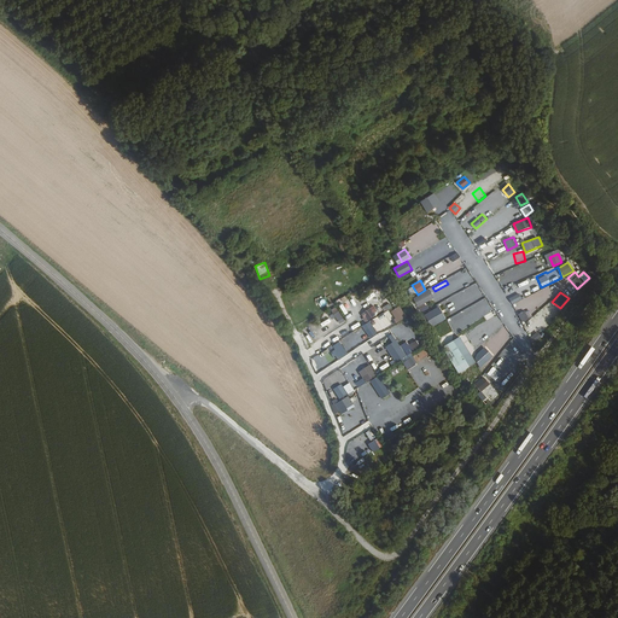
[(361,314),(366,321),(378,312),(373,305),(361,314)]
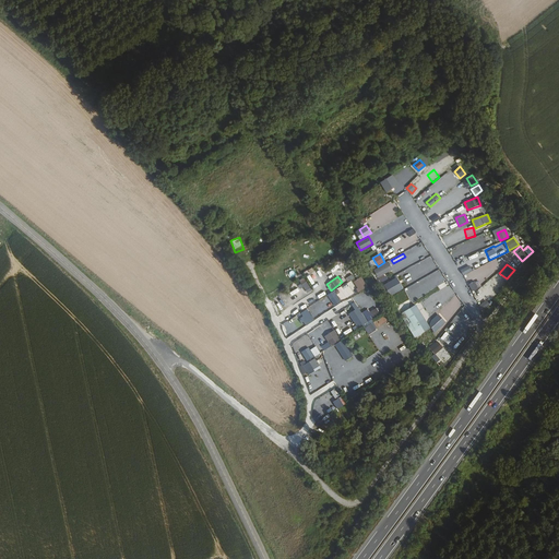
[(360,292),(368,286),(361,276),(354,282),(360,292)]
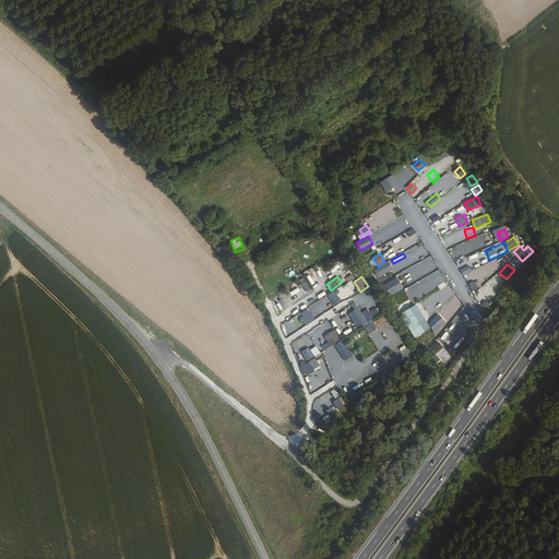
[(301,288),(304,287),(307,293),(311,290),(306,277),(298,281),(301,288)]
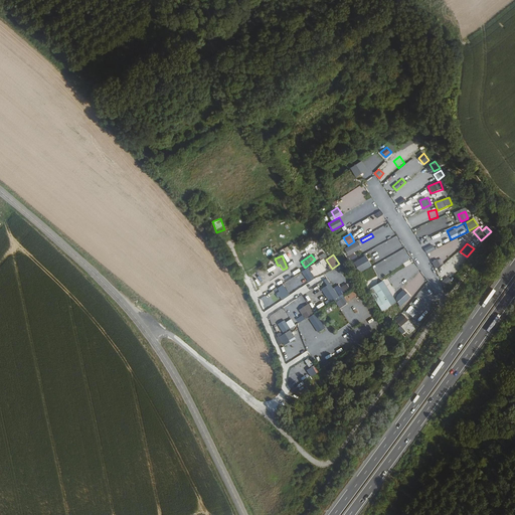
[(367,255),(352,262),(357,273),(371,267),(367,255)]
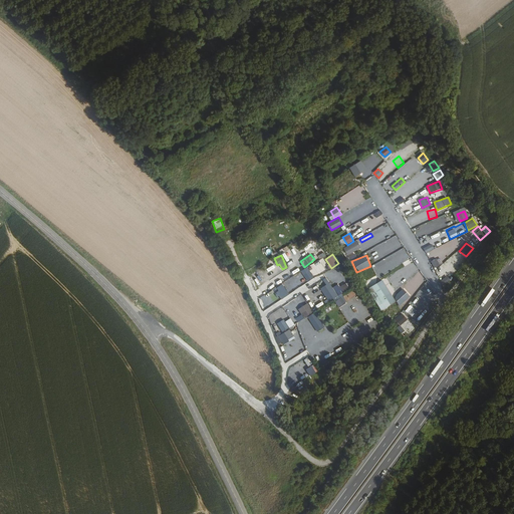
[(434,267),(444,264),(441,257),(431,261),(434,267)]
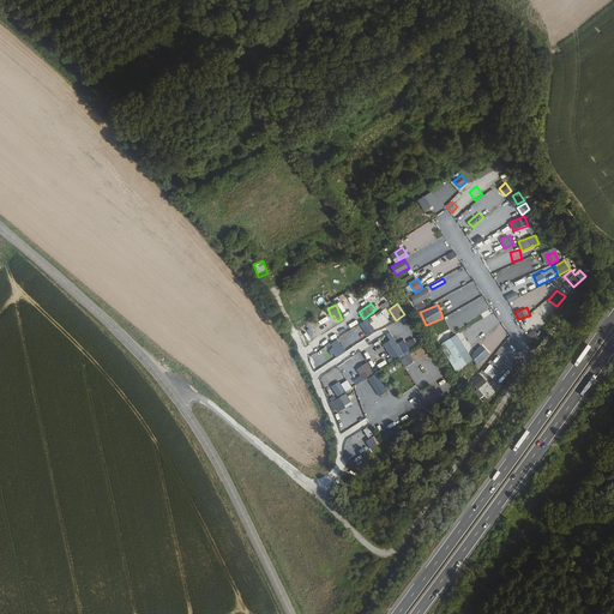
[(381,311),(372,315),(378,329),(391,321),(386,312),(383,314),(381,311)]
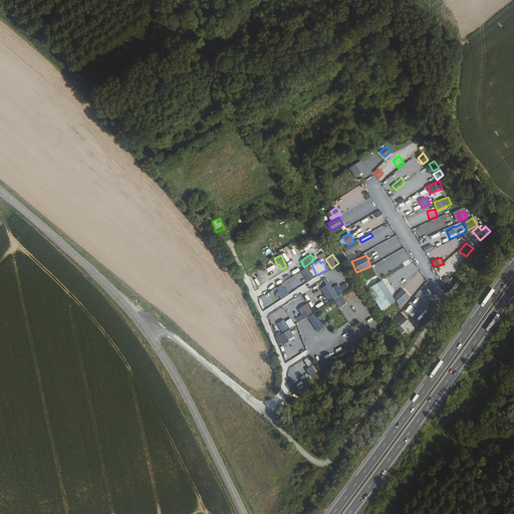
[(407,270),(400,274),(404,280),(411,276),(407,270)]
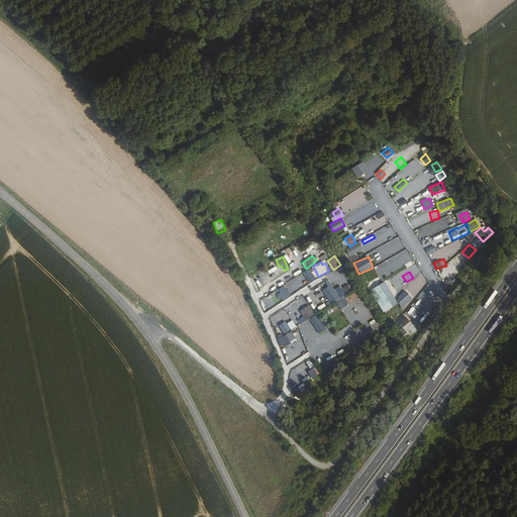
[(309,283),(315,279),(311,273),(305,277),(309,283)]
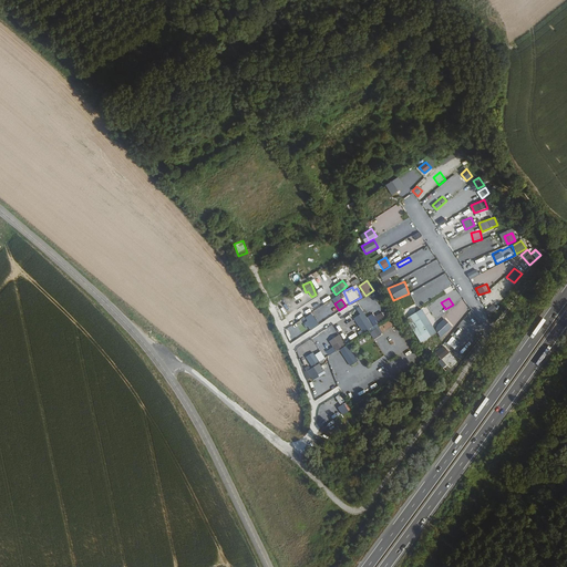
[(330,303),(315,310),(319,320),(330,316),(330,315),(334,312),(333,307),(332,308),(330,303)]
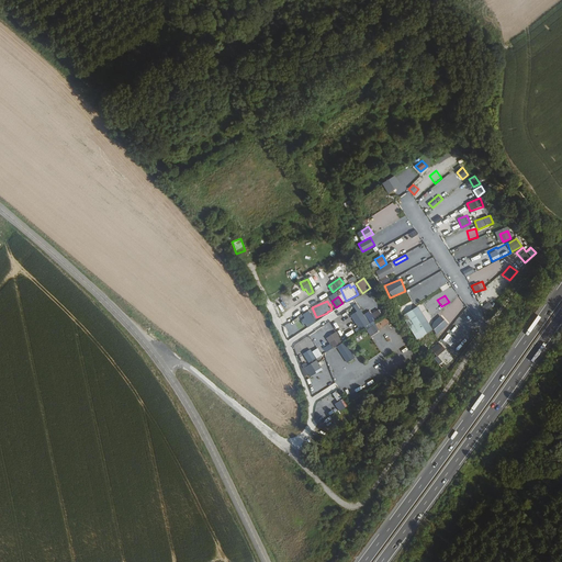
[(489,301),(481,307),(485,313),(493,307),(489,301)]
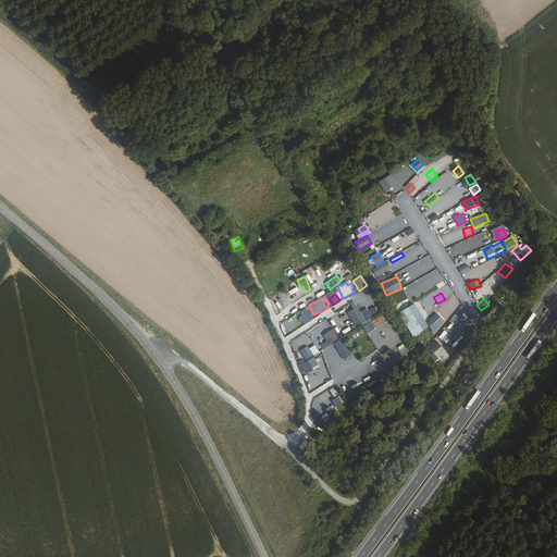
[(362,314),(369,309),(364,301),(357,307),(362,314)]
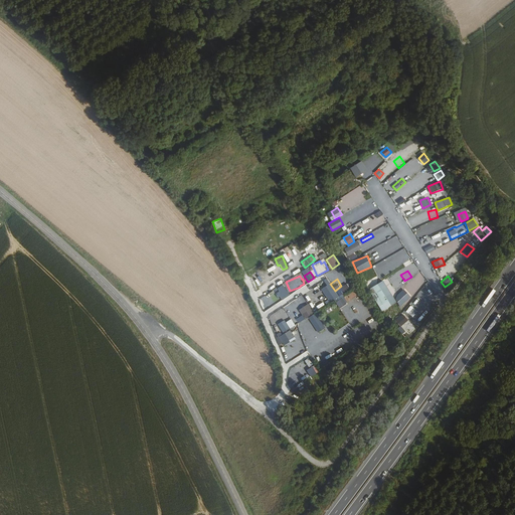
[(328,291),(339,309),(348,304),(342,294),(350,289),(347,284),(335,292),(332,288),(328,291)]
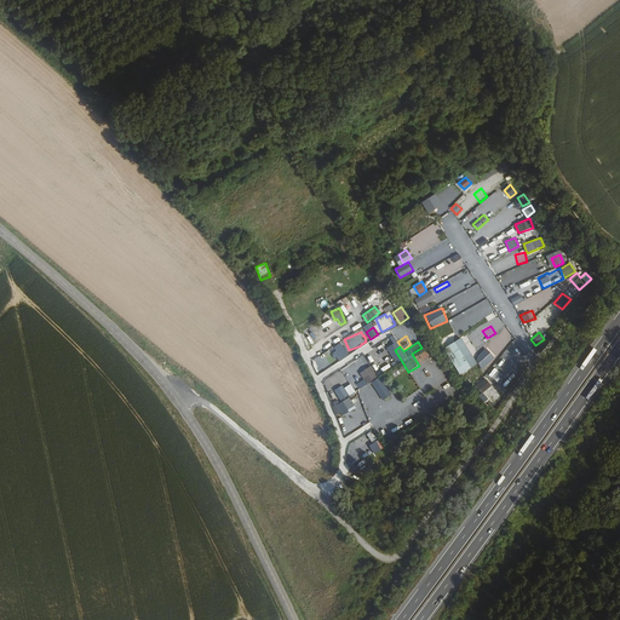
[(470,360),(458,342),(442,352),(459,378),(465,374),(460,367),(470,360)]
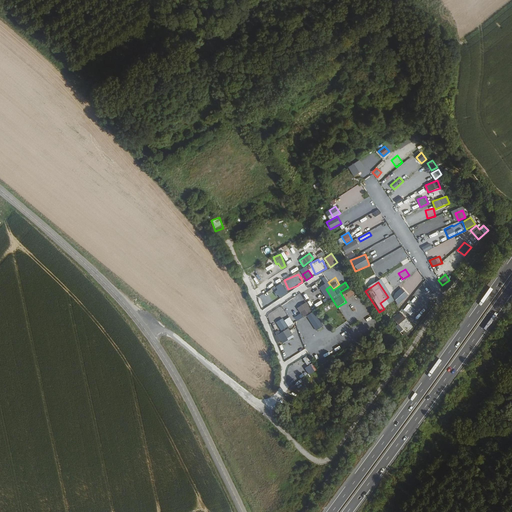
[(282,284),(259,295),(264,306),(288,295),(282,284)]
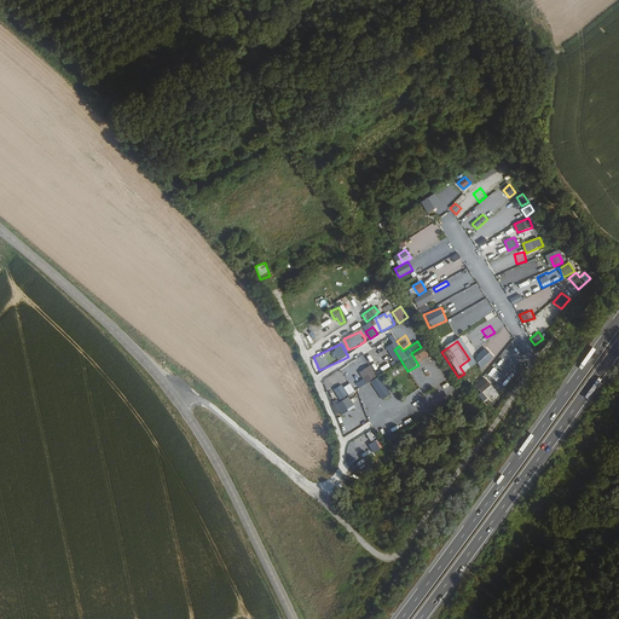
[(482,368),(495,357),(486,347),(473,359),(482,368)]
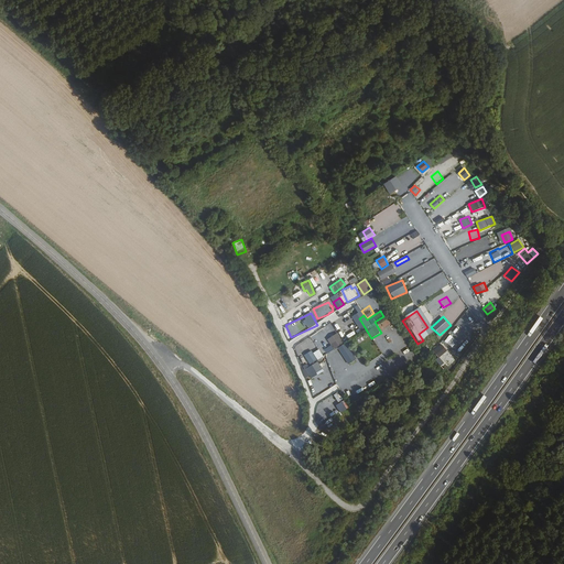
[(327,338),(334,349),(344,343),(338,333),(327,338)]
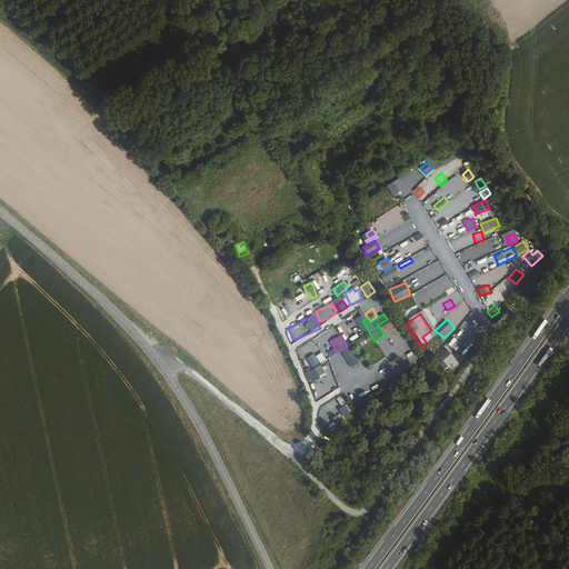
[(340,351),(351,368),(360,362),(349,346),(340,351)]
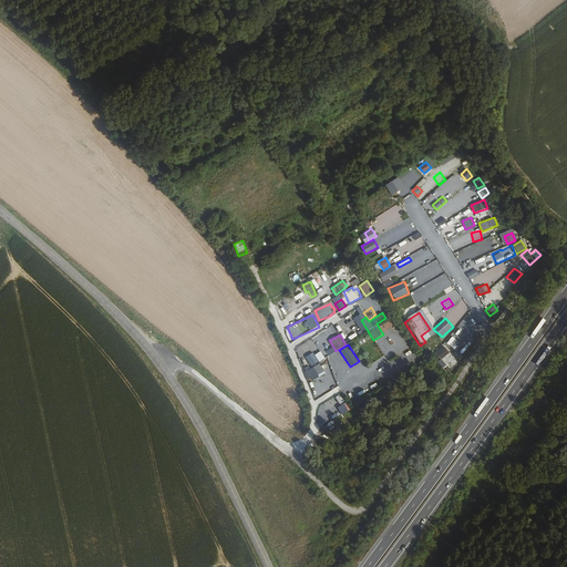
[(435,351),(441,359),(451,352),(445,344),(435,351)]
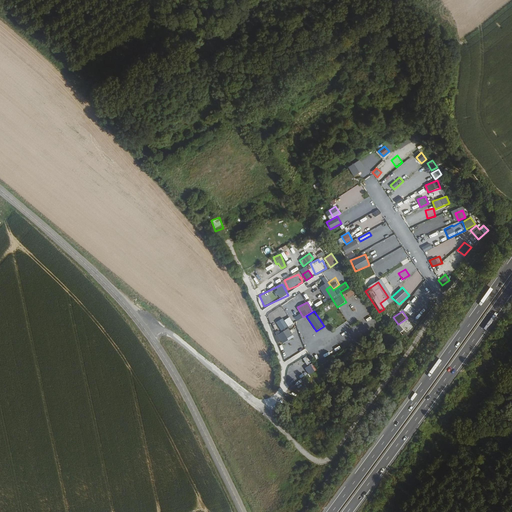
[(281,331),(294,324),(290,317),(284,320),(283,318),(276,322),(281,331)]
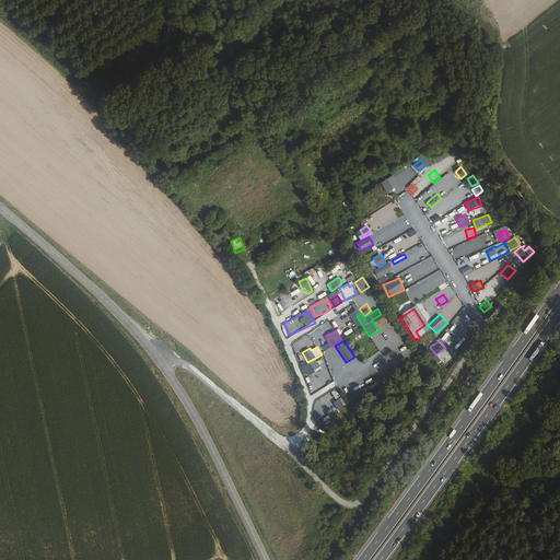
[(303,374),(319,368),(316,359),(300,364),(303,374)]
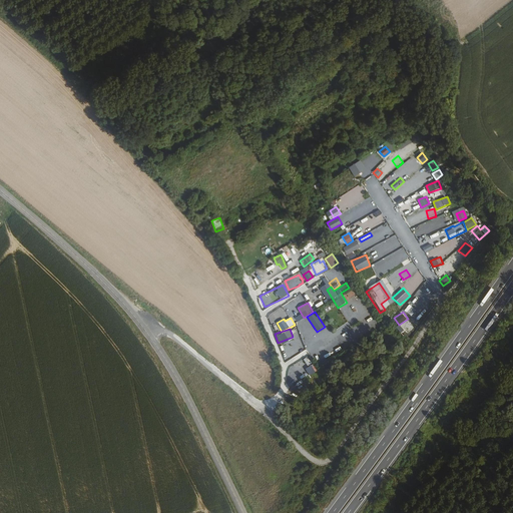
[(308,367),(312,374),(318,371),(314,364),(308,367)]
